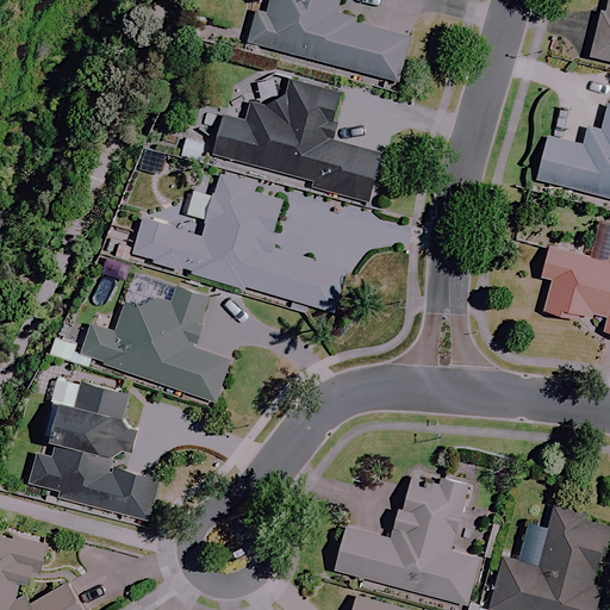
[(267,0),(265,12),(256,10),(248,43),(397,82),(409,37),(334,17),(337,0),(267,0)]
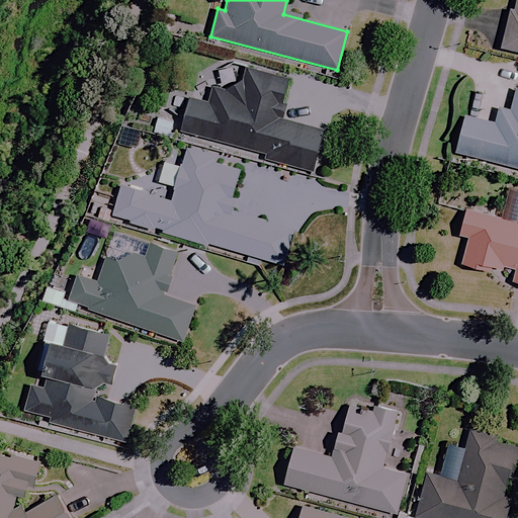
[(517,0),(515,0),(515,2),(512,2),(501,49),(517,52),(517,0)]
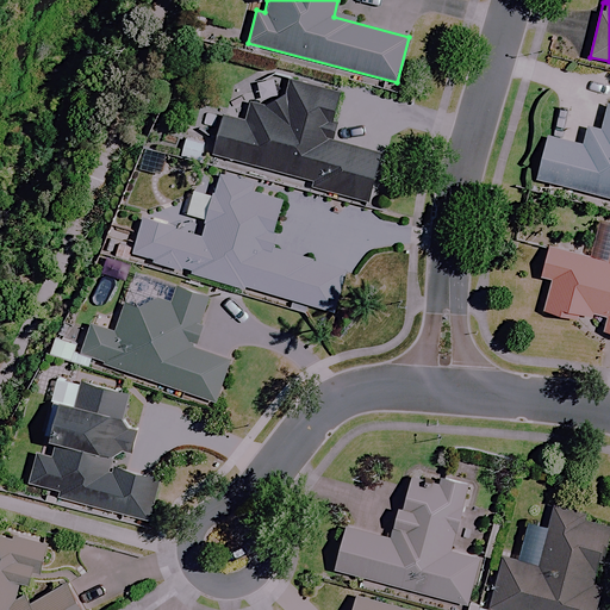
[(287,80),(284,95),(261,107),(240,104),(238,117),(222,113),(211,157),(312,184),(311,188),(369,203),(381,155),(329,141),(341,94),(287,80)]
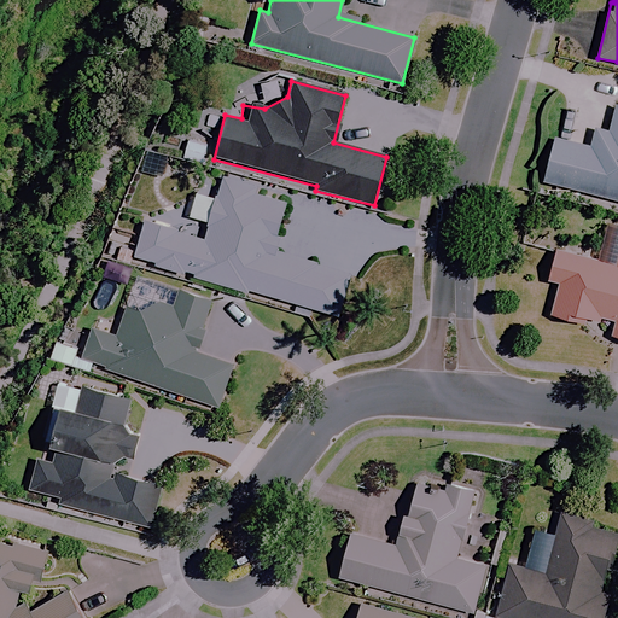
[(605,128),(596,126),(590,147),(553,136),(542,181),(617,202),(617,112),(608,111),(605,128)]
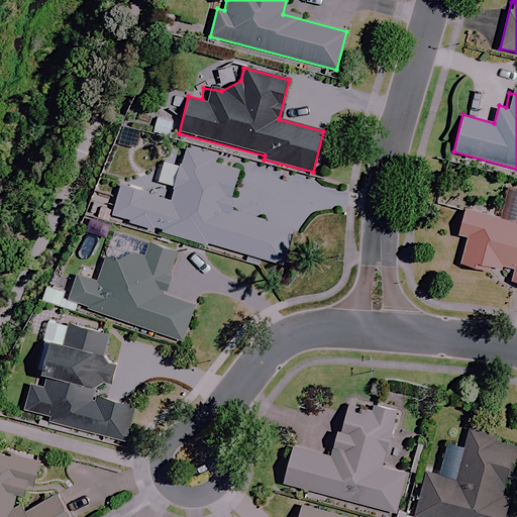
[(174,123),(156,118),(152,132),(170,136),(174,123)]
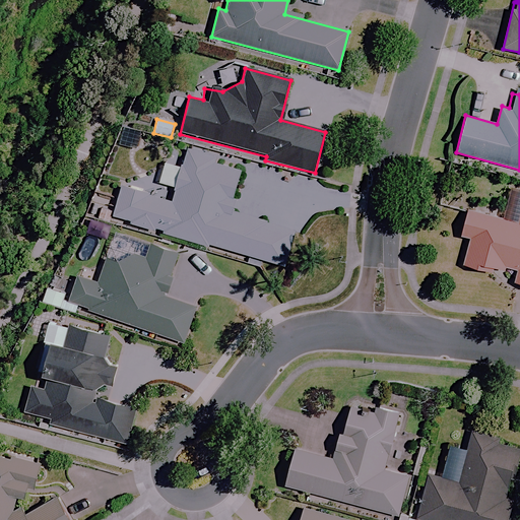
[(140,131),(124,127),(120,145),(136,149),(140,131)]
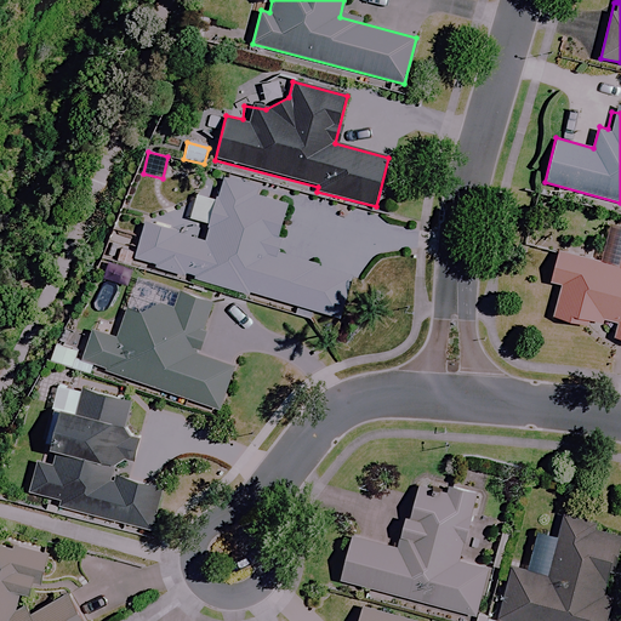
[(311,267),(312,265),(274,255),(280,235),(278,234),(286,204),(256,195),(258,188),(222,178),(216,200),(195,195),(188,218),(210,224),(205,243),(144,224),(134,258),(340,319),(351,279),(311,267)]
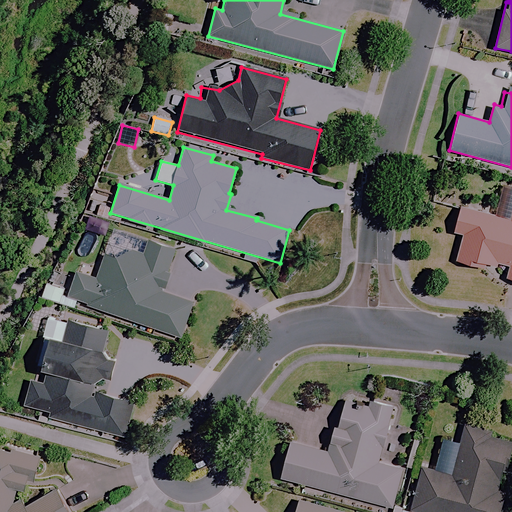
[(511,186),(501,184),(493,215),(460,207),(453,233),(462,236),(455,261),(472,265),(474,260),(508,269),(506,278),(511,279),(511,186)]
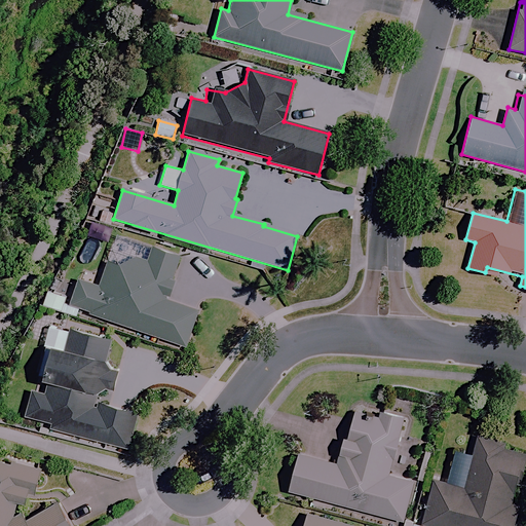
[(116,266),(109,264),(100,290),(78,283),(69,308),(185,350),(198,314),(166,303),(182,261),(152,251),(150,256),(116,266)]
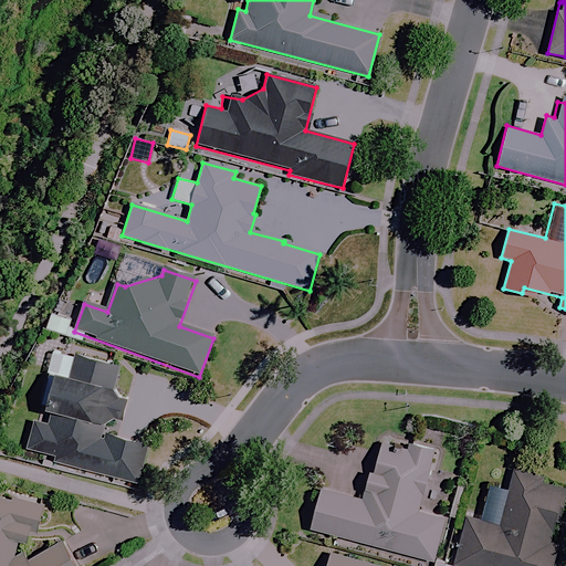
[(71,320),(50,313),(44,328),(64,336),(71,320)]
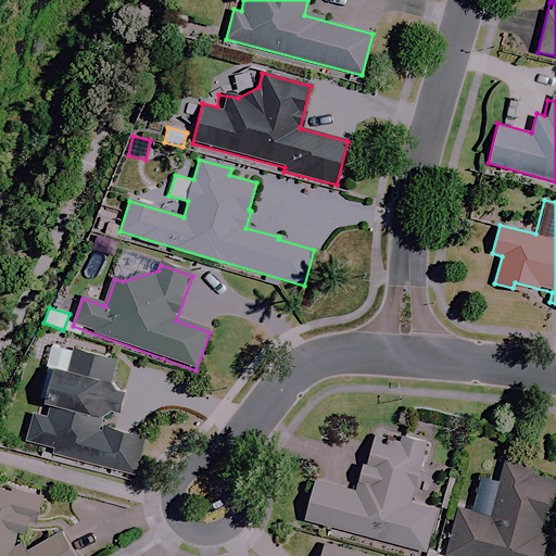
[(122,388),(112,386),(118,362),(75,350),(70,369),(55,365),(41,416),(36,414),(28,441),(52,447),(50,453),(136,478),(147,440),(125,433),(110,429),(122,388)]
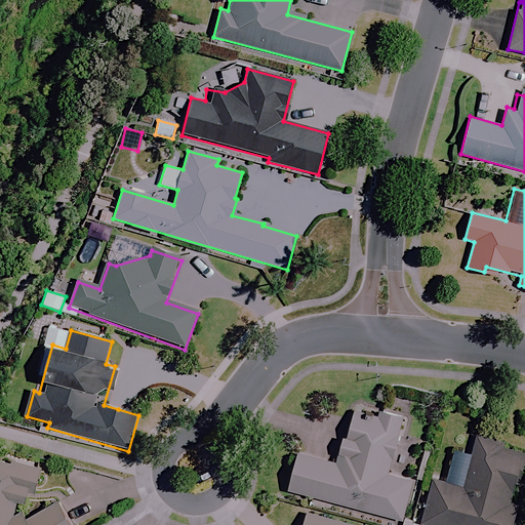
[(402,417),(355,405),(347,436),(328,432),(321,459),(296,453),(287,491),(400,521),(411,479),(388,473),(402,417)]
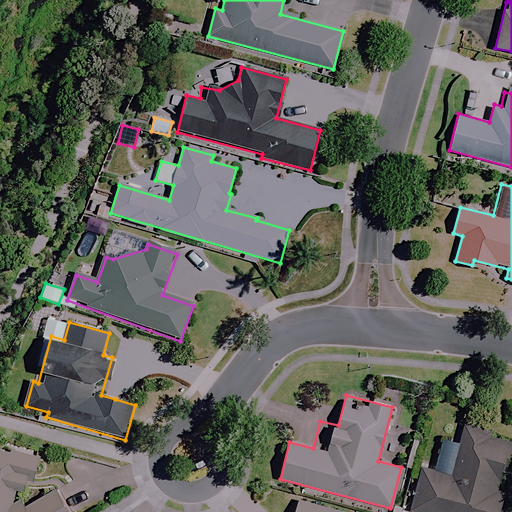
[(489,431),(464,424),(450,475),(422,468),(411,511),(416,511),(498,511),(504,493),(497,491),(510,442),(487,436),(489,431)]
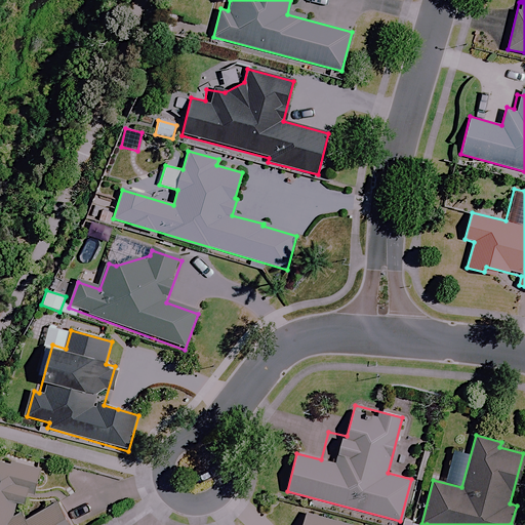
[(0,524),(68,524),(54,500),(15,524),(21,501),(26,502),(27,496),(35,497),(41,470),(0,459),(0,524)]
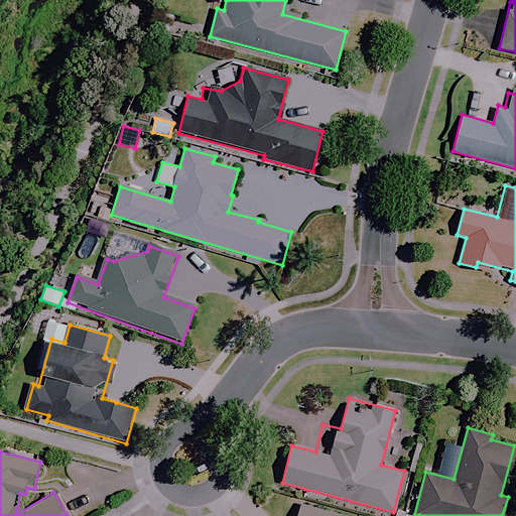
[(347,515),(301,504),(299,515),(347,515)]
